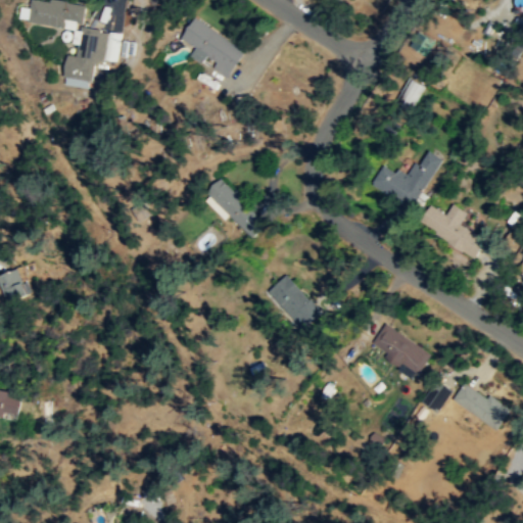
[(86,4),(83,24),(65,19),(65,27),(27,20),(30,0),(45,0),(50,1),(50,0),(66,0),(67,1),(86,4)]
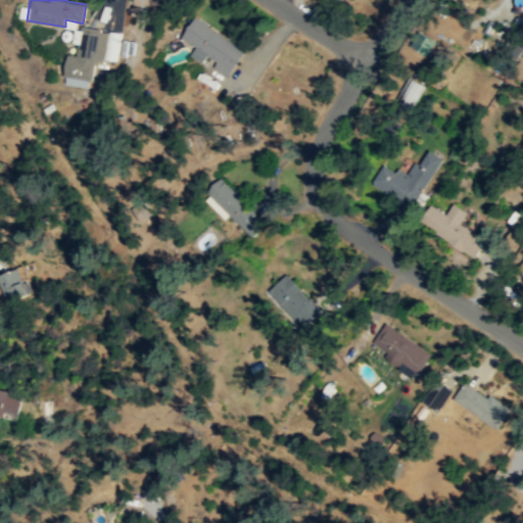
[(230,76),(246,48),(193,16),(180,38),(195,47),(190,56),(202,63),(204,60),(230,76)]
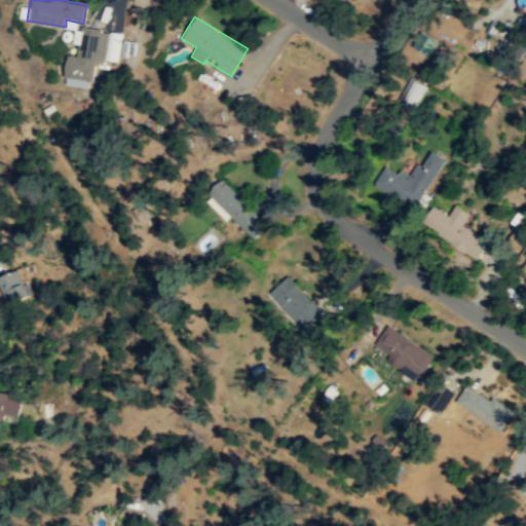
[(109,32),(105,60),(96,63),(92,81),(64,76),(65,65),(68,54),(76,55),(81,26),(102,29),(102,31),(109,32)]
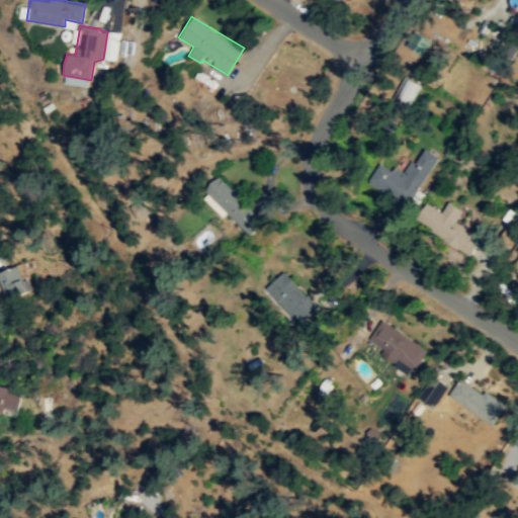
[(408,108),(421,85),(406,75),(392,99),(408,108)]
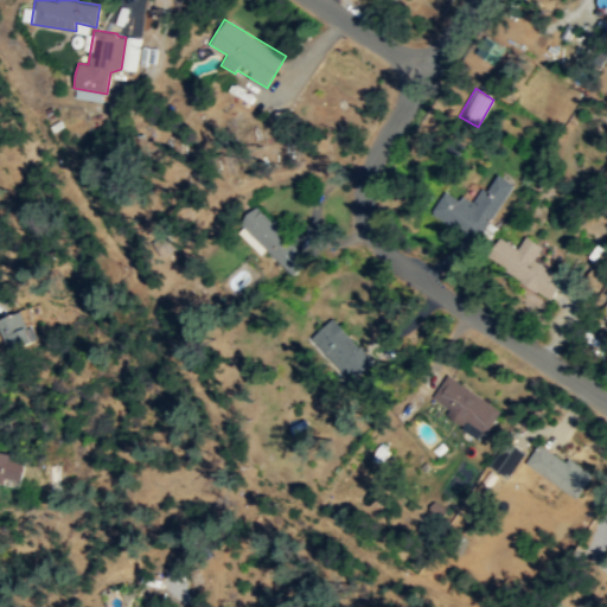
[(446,189),(430,212),(475,242),(513,185),(493,171),(472,205),(446,189)]
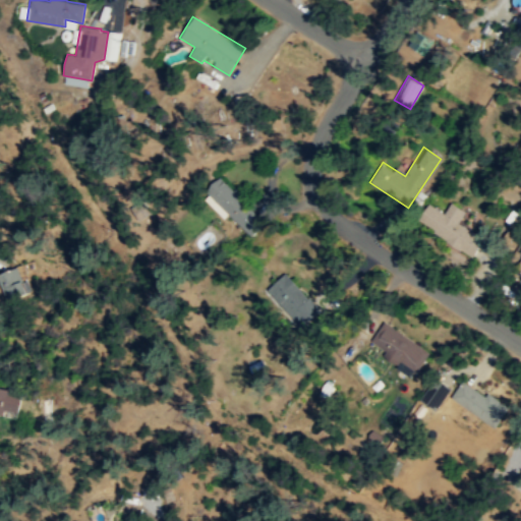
[(220,176),(206,190),(246,232),(261,218),(220,176)]
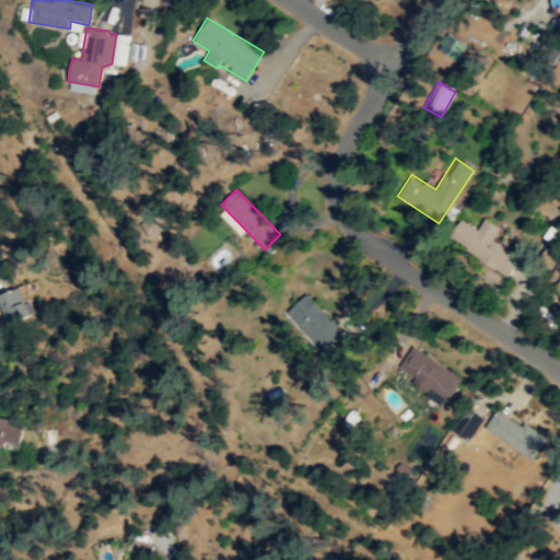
[(500,228),(485,218),(477,229),(461,219),(448,237),(505,276),(518,256),(492,238),(500,228)]
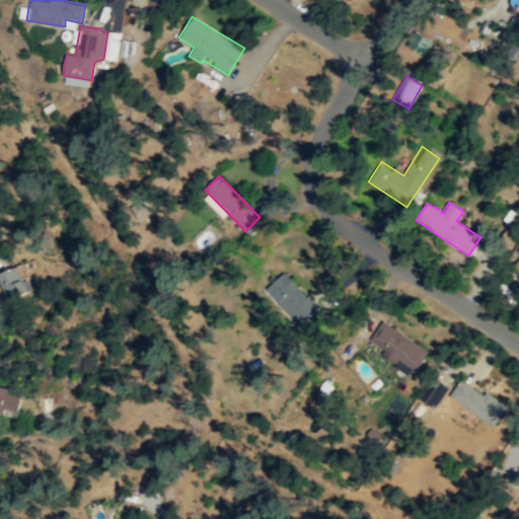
[(0,268),(0,292),(22,292),(22,268),(0,268)]
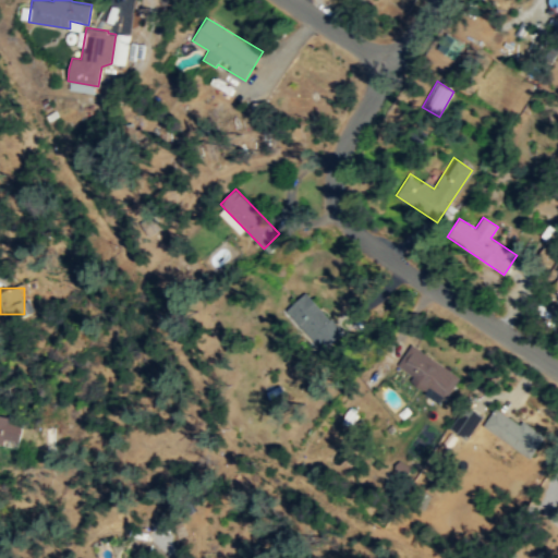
[(318,349),(339,334),(307,292),(287,308),(318,349)]
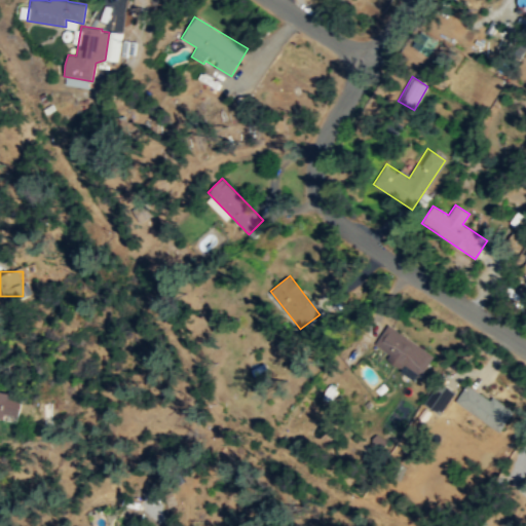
[(435,354),(387,325),(373,348),(419,378),(435,354)]
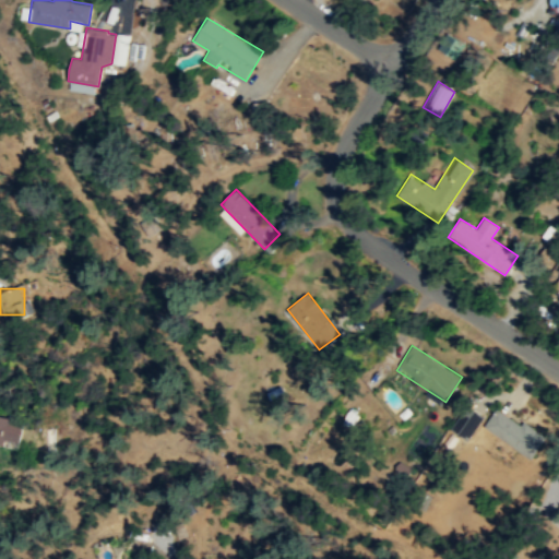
[(484,427),(532,458),(545,437),(497,405),(484,427)]
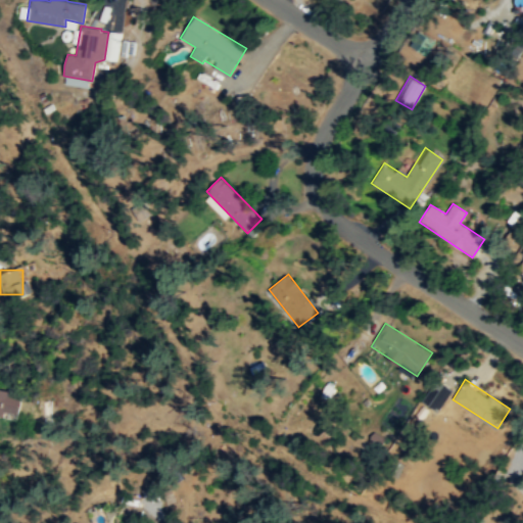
[(436,412),(453,390),(439,380),(423,401),(436,412)]
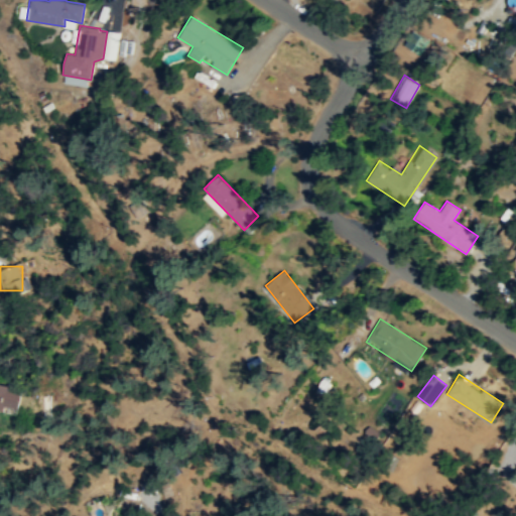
[(0,410),(17,415),(23,389),(0,383),(0,410)]
